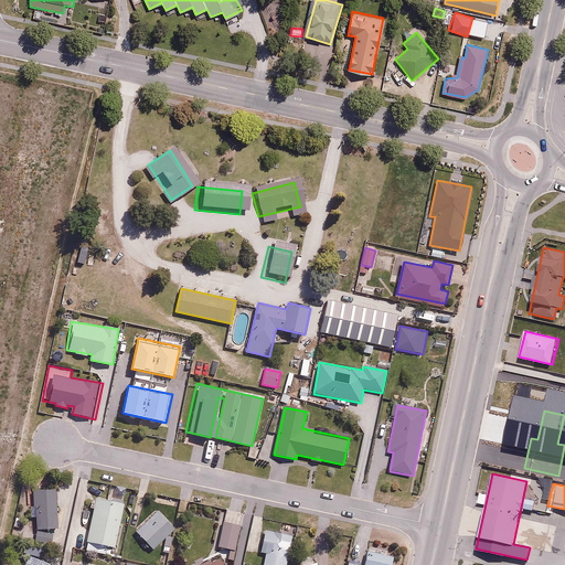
[(54,490),(28,491),(29,513),(41,513),(42,529),(56,529),(54,490)]
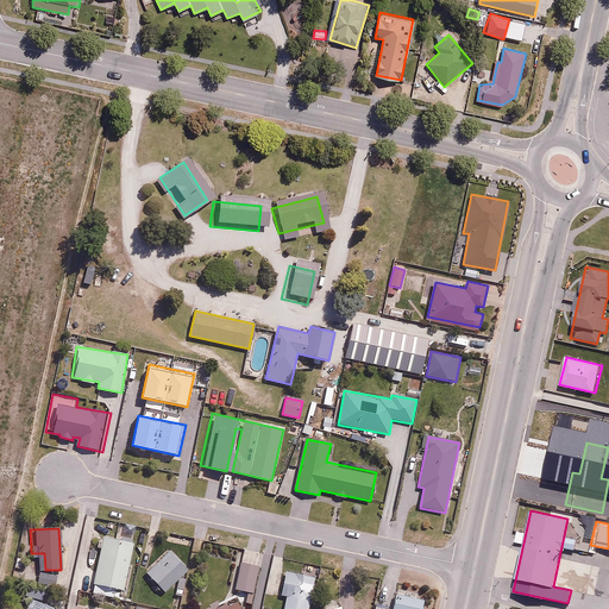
[(133,546),(105,538),(92,583),(121,591),(133,546)]
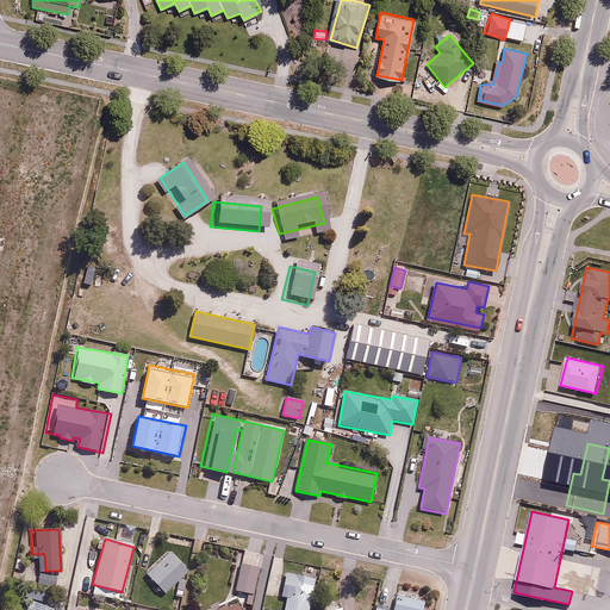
[(188,571),(169,552),(145,574),(165,593),(188,571)]
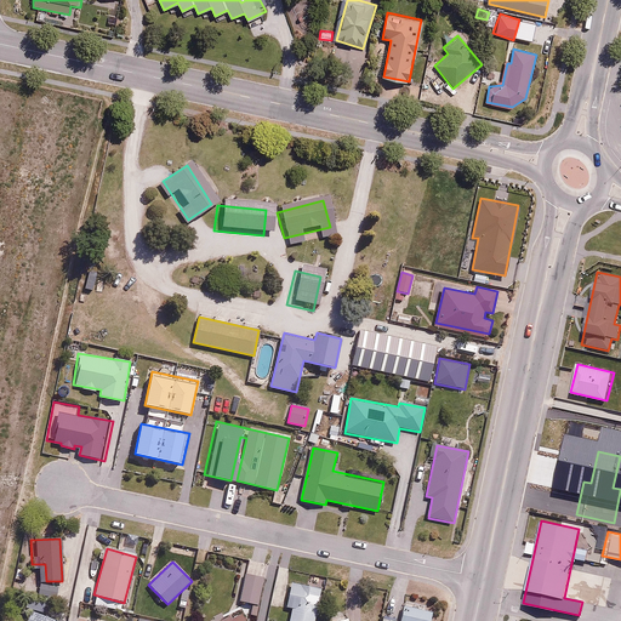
[(263,577),(248,574),(241,600),(258,604),(263,577)]
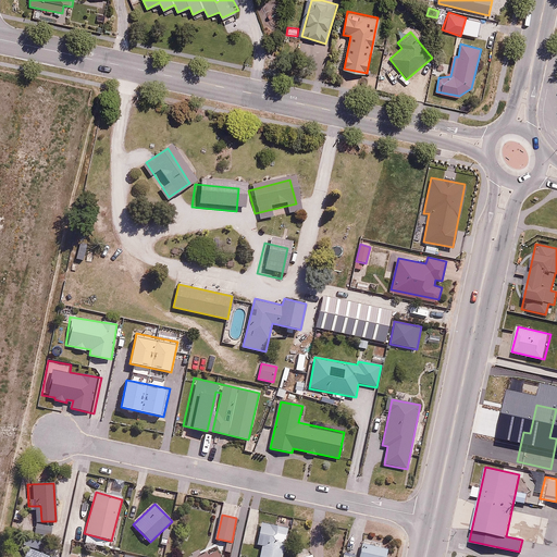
[(283,556),(289,527),(262,521),(257,545),(261,546),(259,556),(283,556)]
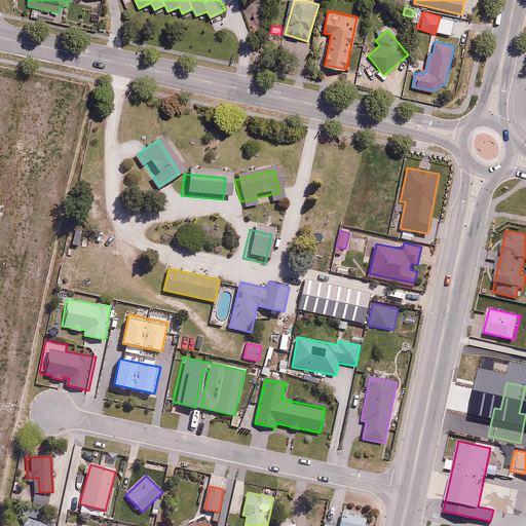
[(35,519),(49,497),(35,494),(25,512),(35,519)]
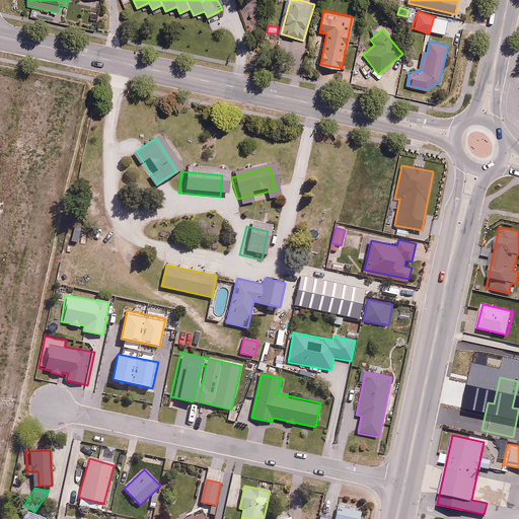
[(358,518),(360,512),(354,510),(355,505),(339,501),(335,517),(319,515),(318,518),(358,518)]
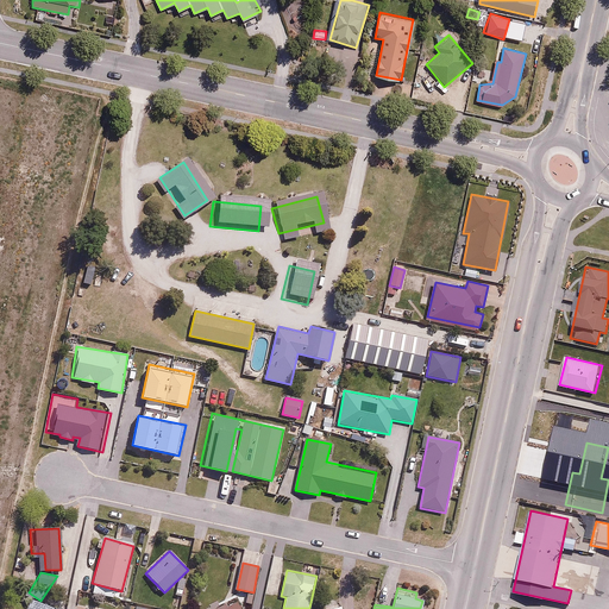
[(269,608),(272,595),(255,591),(250,608),(269,608)]
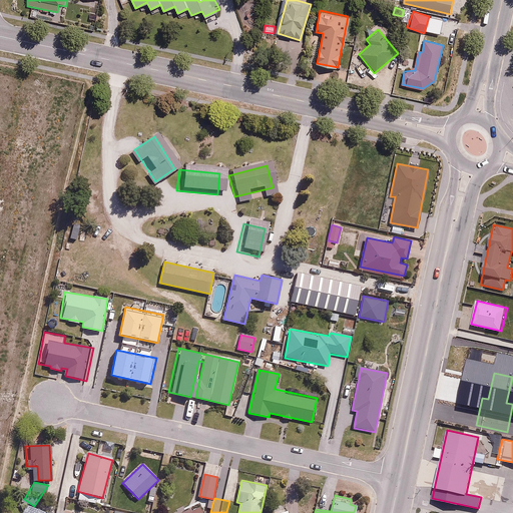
[(135,504),(120,501),(118,508),(133,512),(135,504)]
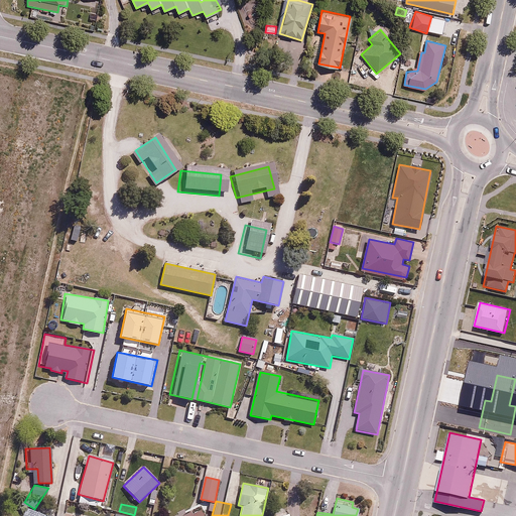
[(51,515),(26,507),(22,515),(51,515)]
